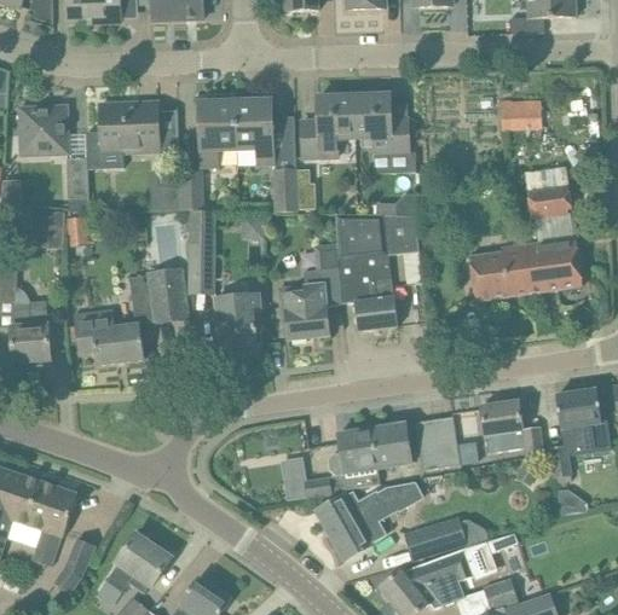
[(32,0),(29,10),(33,11),(32,16),(52,22),(51,0),(32,0)]
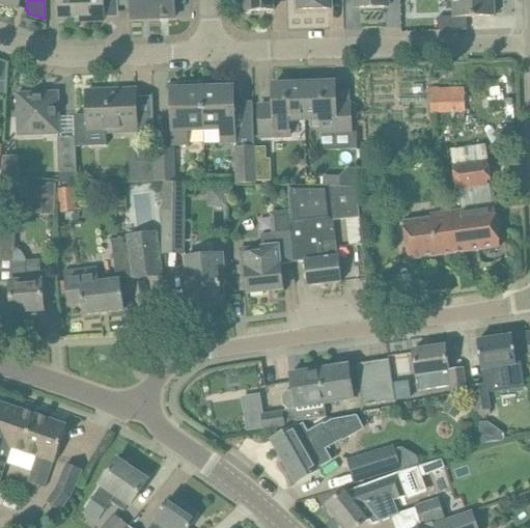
[(56,0),(57,16),(82,15),(83,19),(103,18),(102,0),(56,0)]
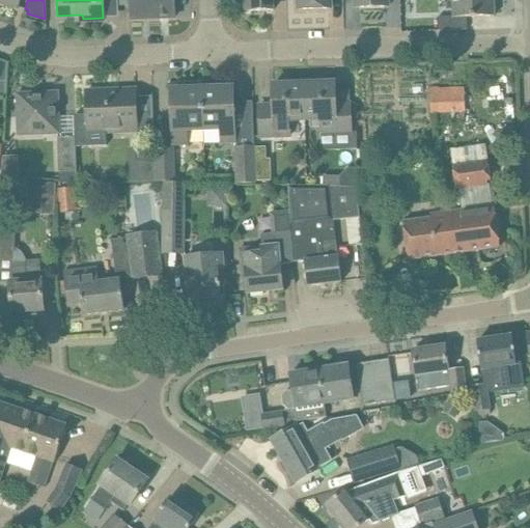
[(120,0),(120,2),(130,2),(130,4),(130,17),(159,17),(167,16),(173,16),(172,0),(120,0)]
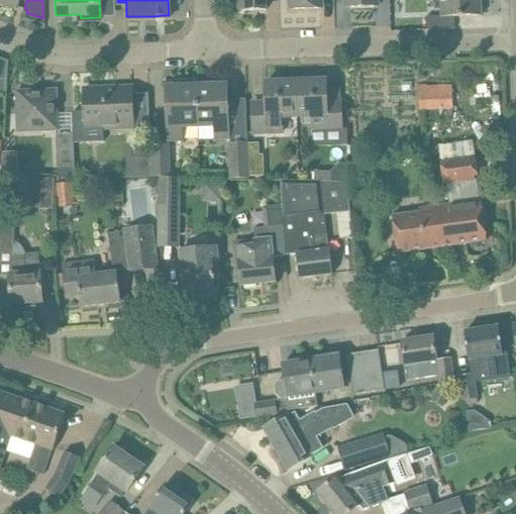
[(236,0),(237,9),(266,8),(265,0),(236,0)]
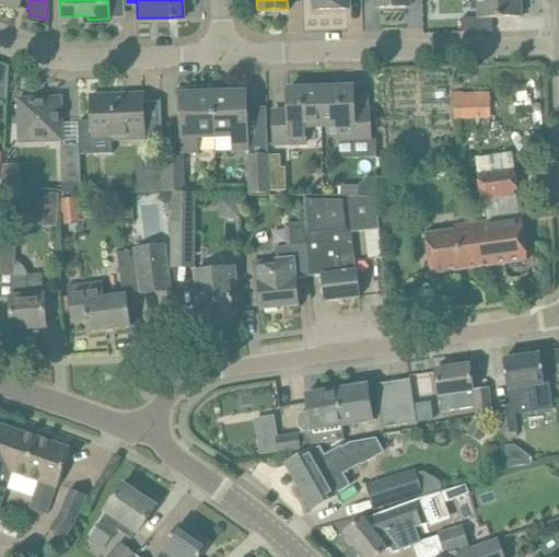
[(475,0),(476,15),(461,16),(461,31),(491,28),(491,16),(520,14),(519,0),(475,0)]
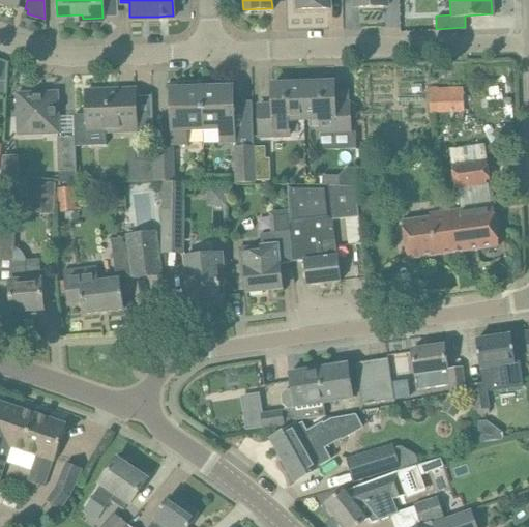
[(333,81),(302,82),(303,117),(319,116),(319,133),(349,132),(348,100),(333,100),(333,81)]
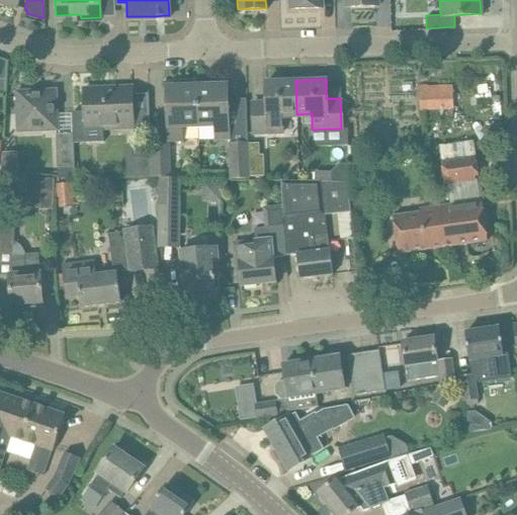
[(265,100),(251,101),(252,121),(253,132),(282,131),(281,114),(296,114),(295,80),(265,81),(265,100)]
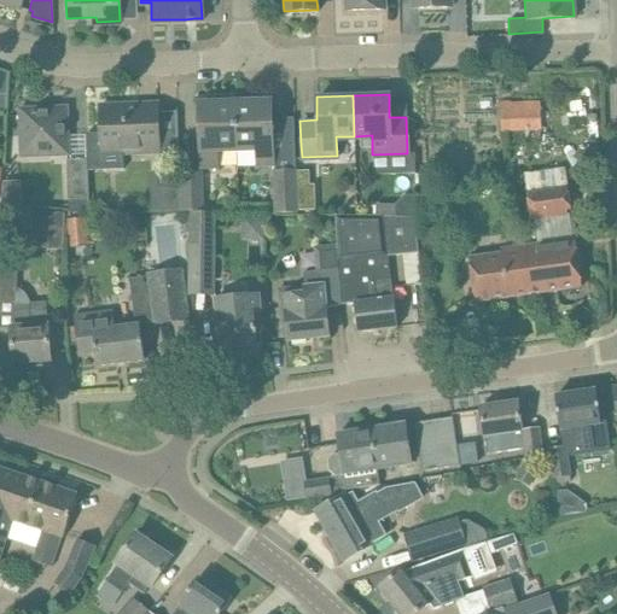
[(271,98),(234,99),(236,150),(255,148),(256,165),(273,164),(271,122),(271,98)]
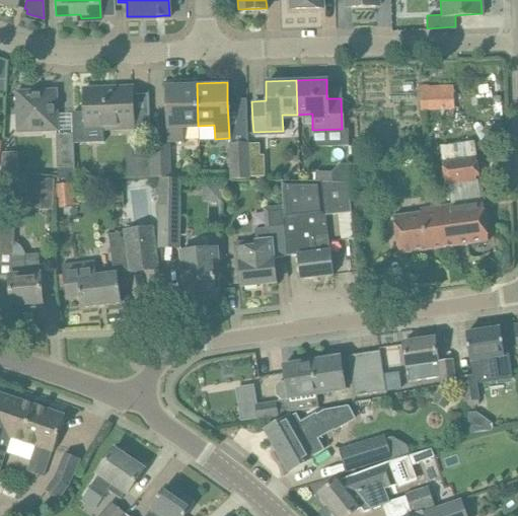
[(197,83),(166,84),(166,104),(168,140),(182,140),(181,126),(198,126),(197,83)]
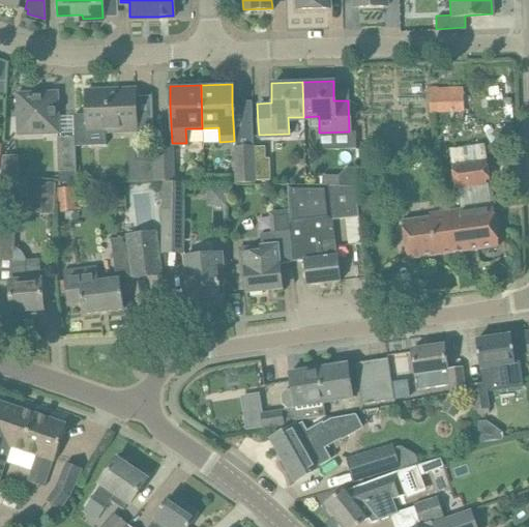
[(86,112),(74,113),(75,135),(75,144),(105,143),(105,129),(136,128),(136,110),(135,95),(135,87),(119,88),(85,89),(86,110),(86,112)]
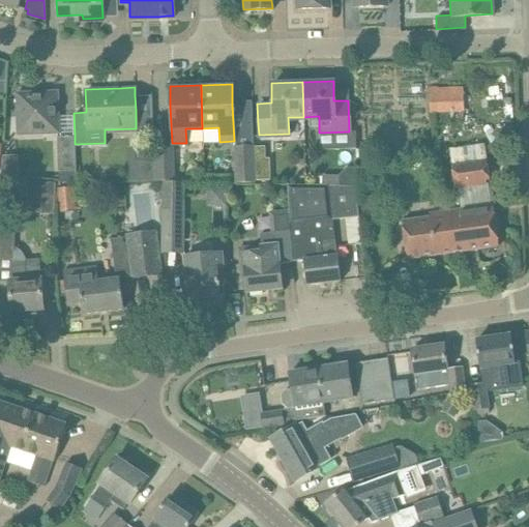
[(462,87),(428,88),(429,110),(463,108),(462,87)]
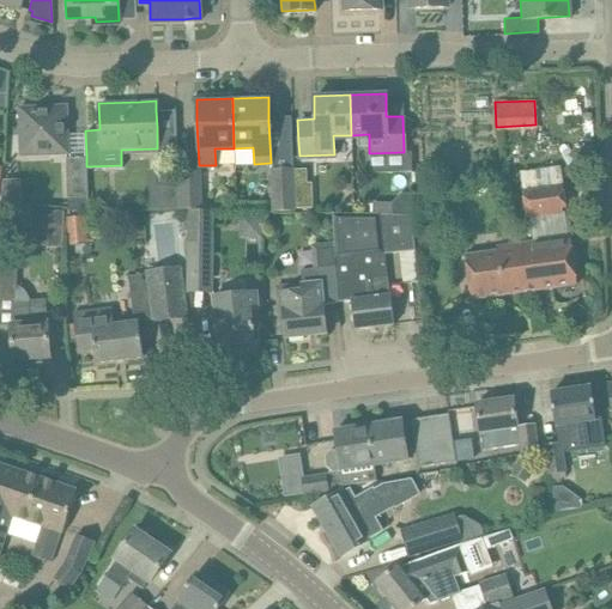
[(66,104),(18,105),(19,153),(67,152),(66,128),(66,104)]
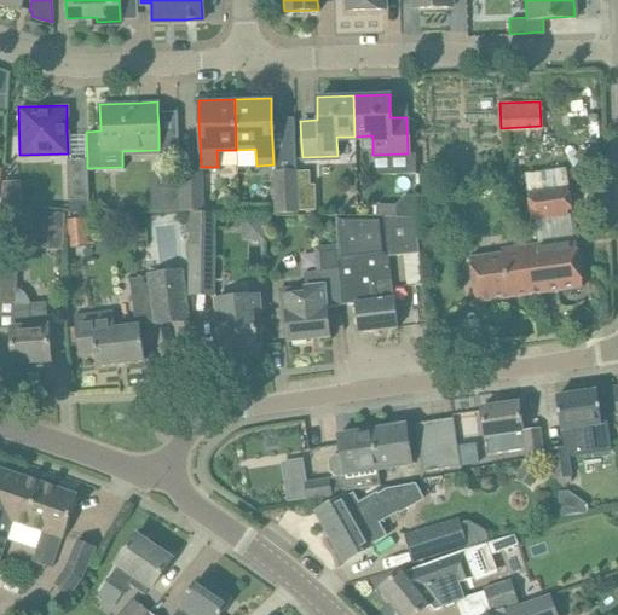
[(175,133),(163,133),(163,155),(175,155),(175,133)]
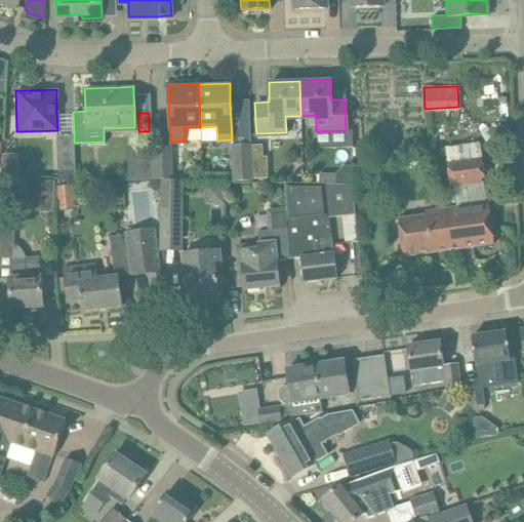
[(74,133),(55,134),(57,168),(75,167),(74,143),(74,133)]
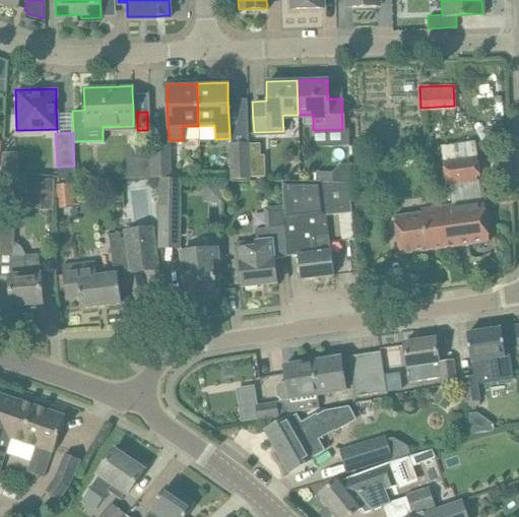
[(248,142),(230,143),(231,178),(249,177),(248,153),(248,142)]
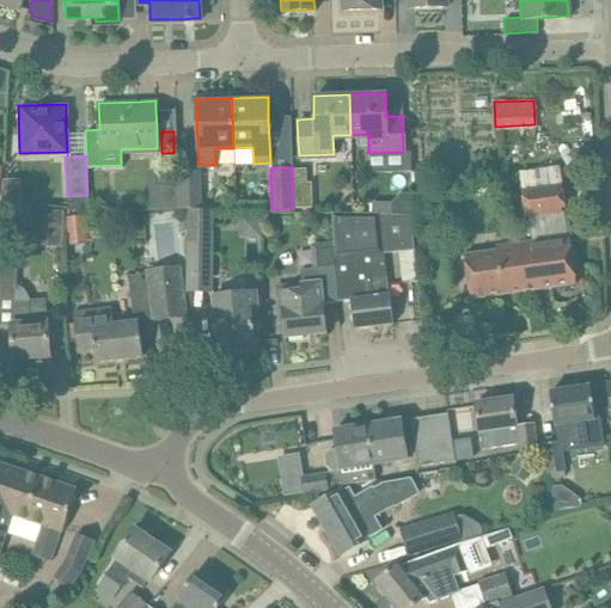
[(301,167),(292,167),(292,180),(301,180),(301,167)]
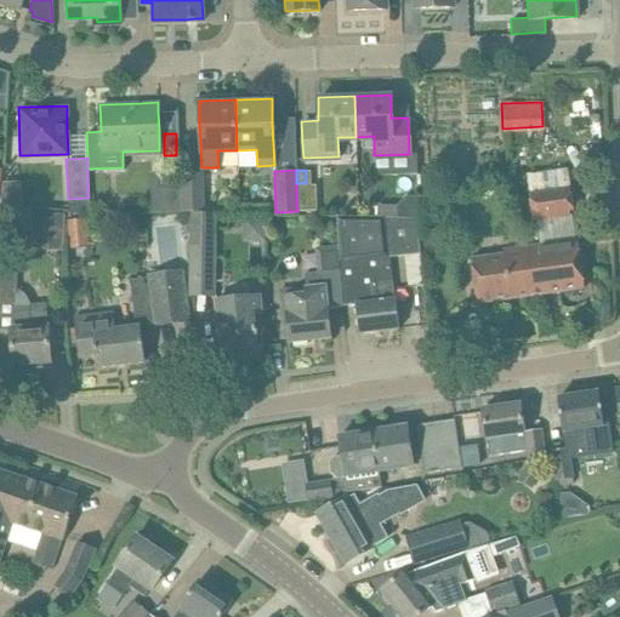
[(202,173),(180,173),(181,211),(203,210),(202,173)]
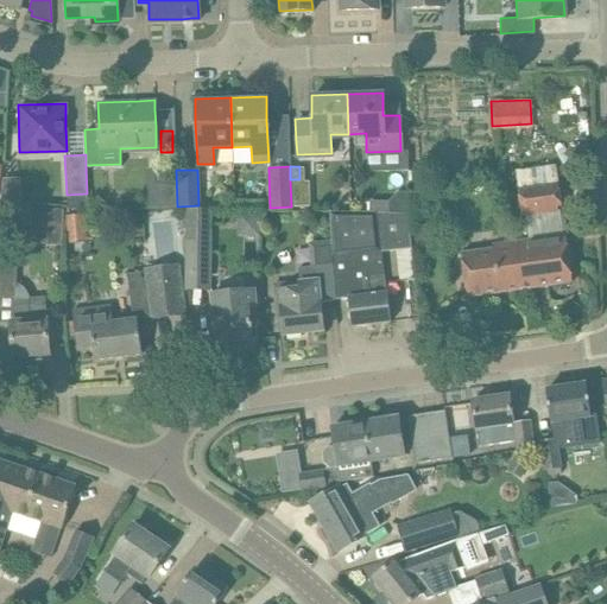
[(557,182),(518,188),(522,214),(557,209),(557,205),(561,204),(557,182)]
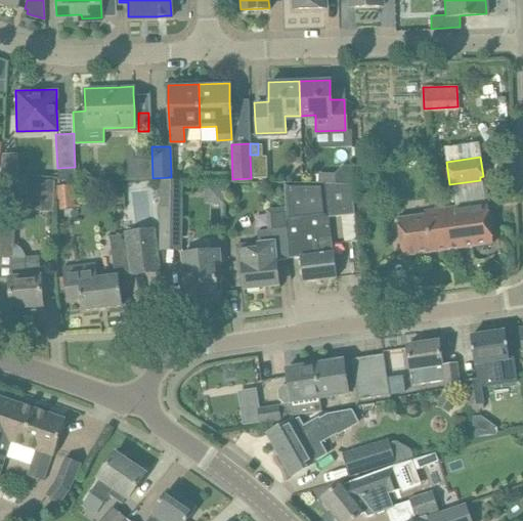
[(318,181),(349,181),(349,167),(342,167),(334,175),(318,175),(318,181)]
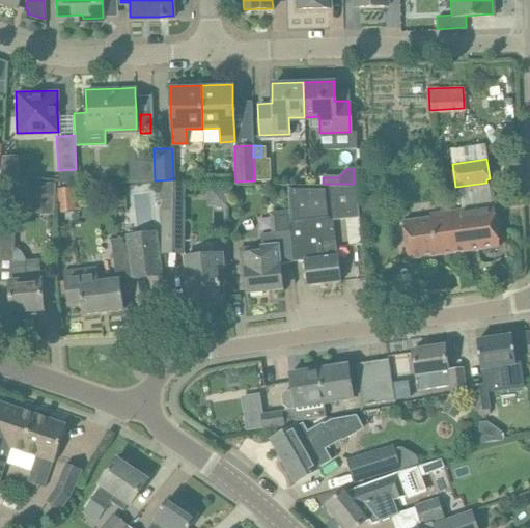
[(24,179),(23,195),(40,196),(40,212),(53,213),(55,182),(24,179)]
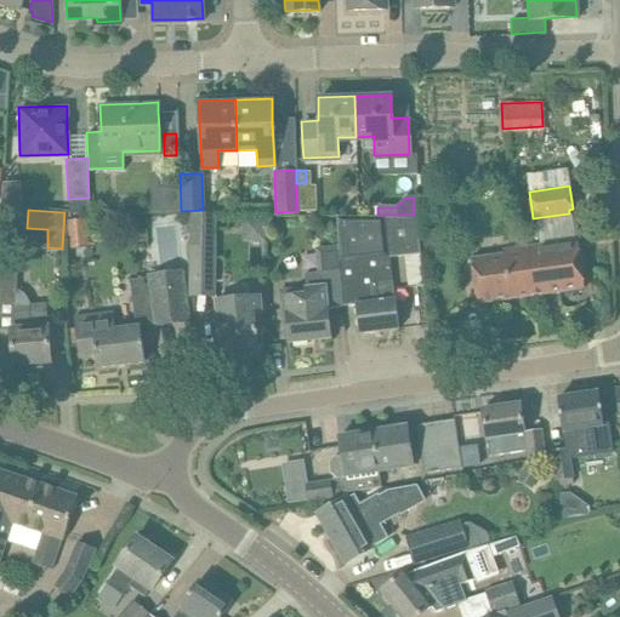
[(191,226),(189,293),(214,293),(215,229),(215,212),(209,212),(191,211),(191,226)]
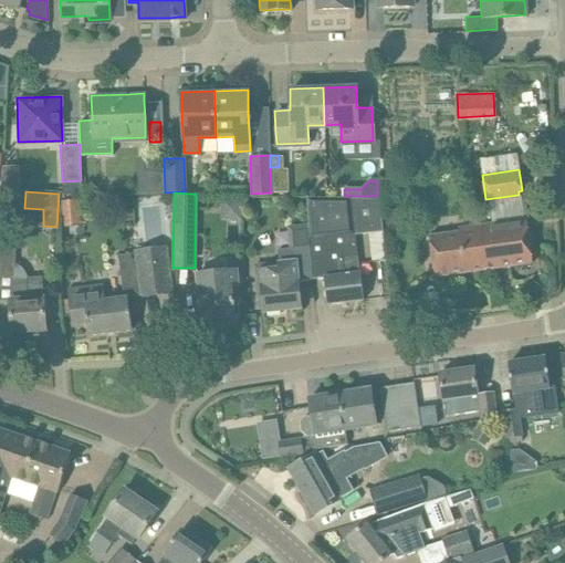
[(344,196),(305,195),(307,221),(309,246),(310,246),(312,271),(322,270),(326,302),(363,298),(361,277),(359,272),(355,233),(369,231),(372,259),(386,257),(383,229),(379,196),(377,196),(344,196)]
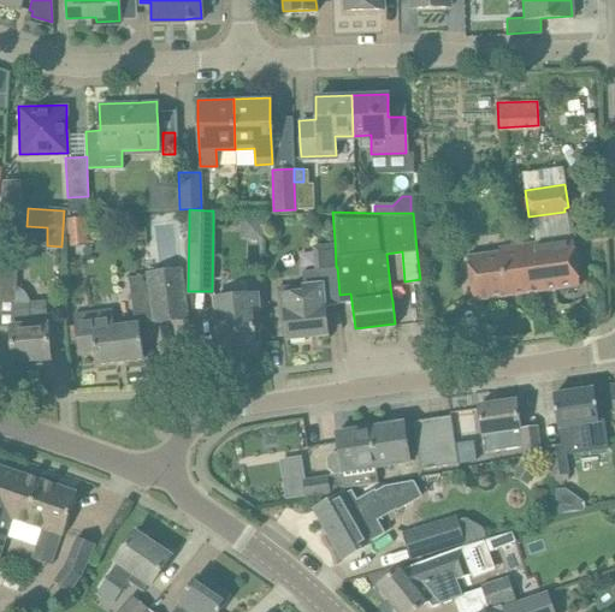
[(86,215),(66,217),(69,244),(88,243),(87,226),(86,215)]
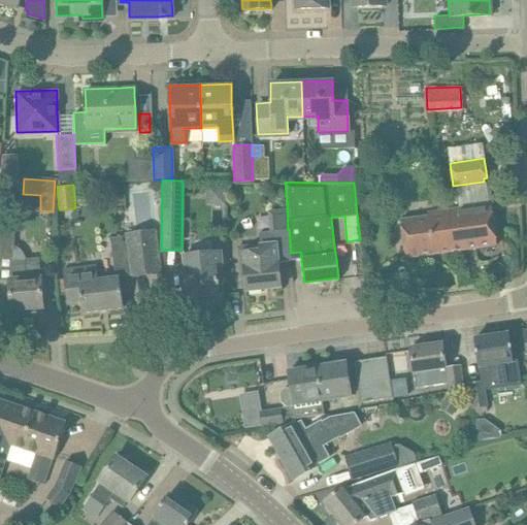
[(361,202),(360,209),(366,216),(374,210),(374,202),(368,198),(361,202)]
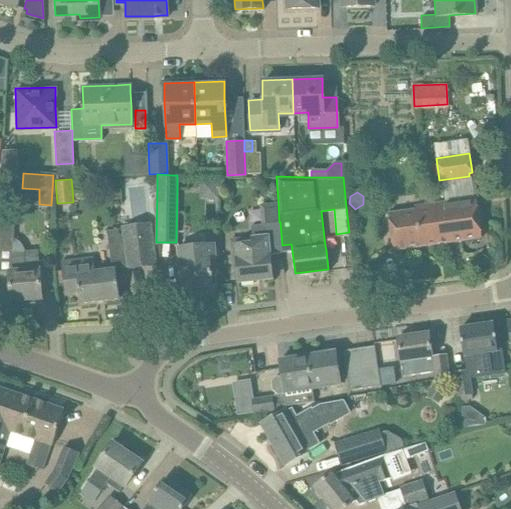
[(455,199),(432,202),(438,242),(481,236),(475,196),(455,199)]
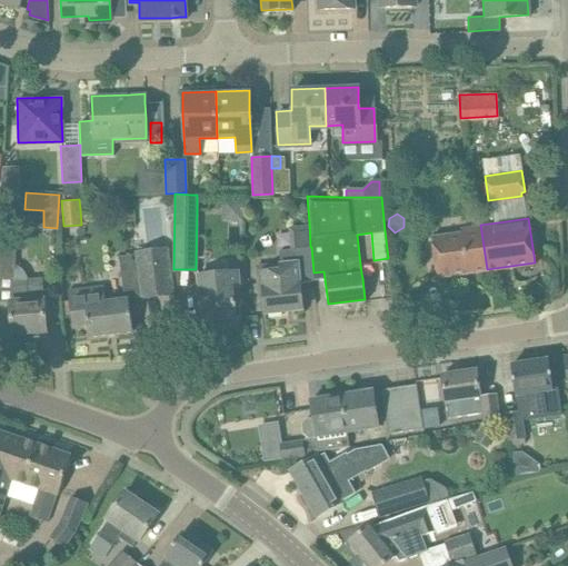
[(462,232),(431,237),(436,276),(487,269),(480,225),(461,227),(462,232)]
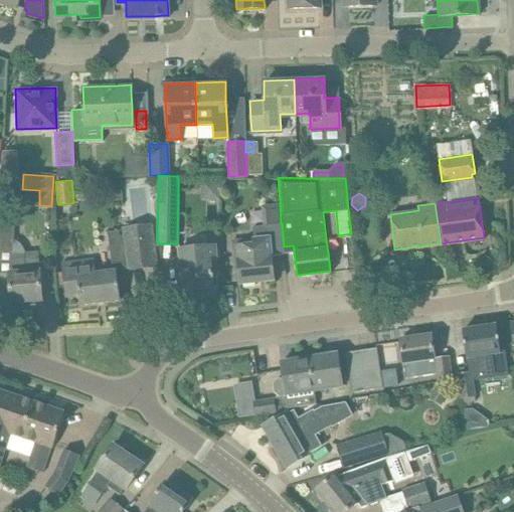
[(0,248),(9,249),(9,258),(8,259),(9,271),(10,273),(8,273),(10,301),(12,301),(12,305),(26,304),(26,300),(41,299),(38,271),(36,250),(25,251),(23,247),(21,243),(18,240),(14,238),(14,220),(13,221),(14,209),(0,208),(0,248)]
